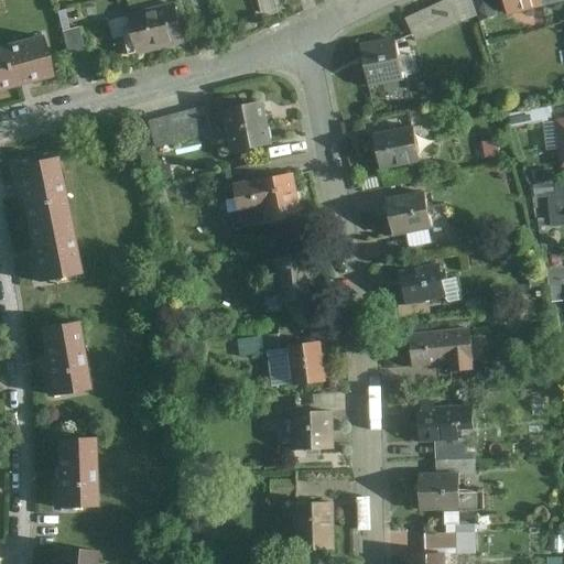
[(455,0),(446,0),(405,18),(418,42),(463,21),(455,0)]
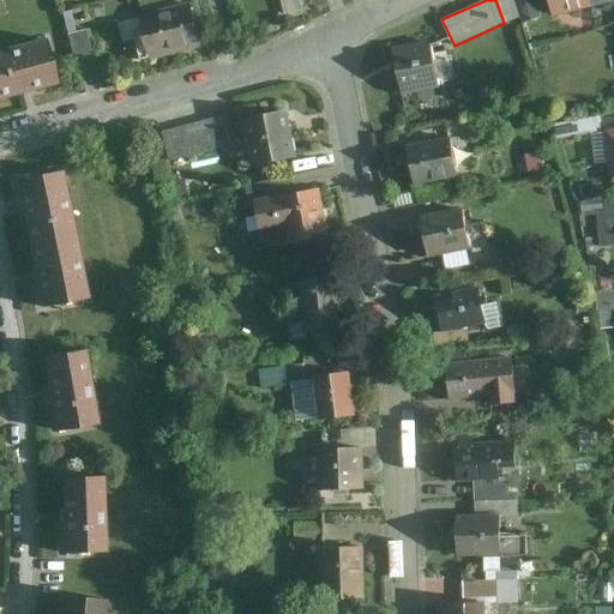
[(541,18),(535,0),(515,0),(522,23),(541,18)]
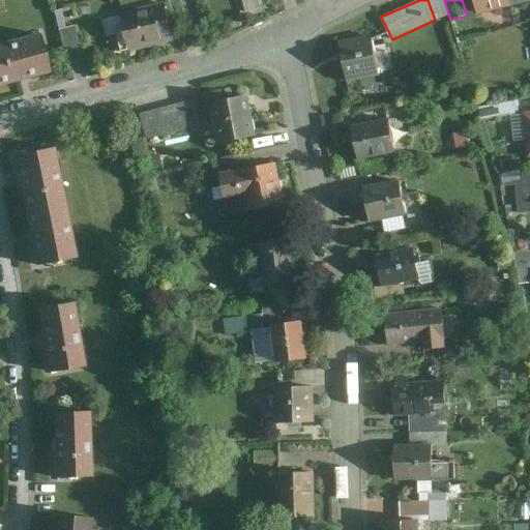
[(511,5),(509,0),(474,0),(478,13),(511,5)]
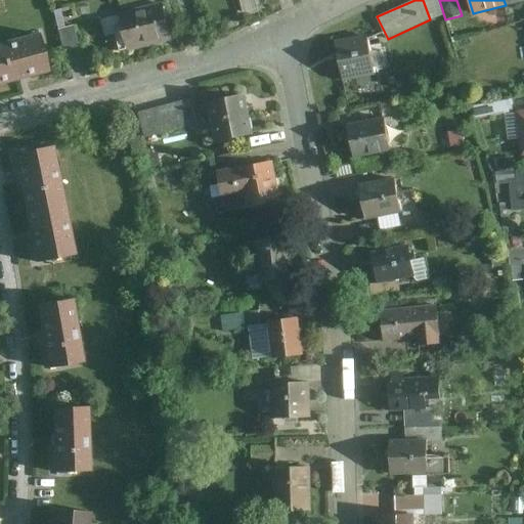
[(163,2),(118,13),(127,52),(172,41),(163,2)]
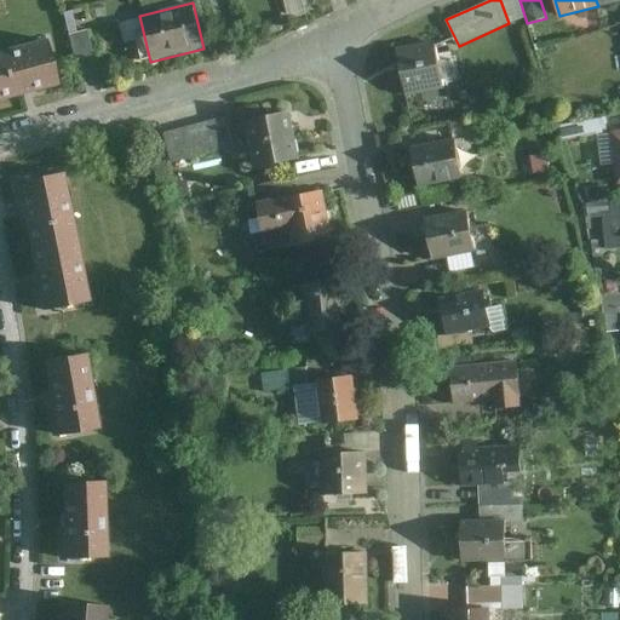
[(47,39),(0,50),(0,99),(58,86),(47,39)]
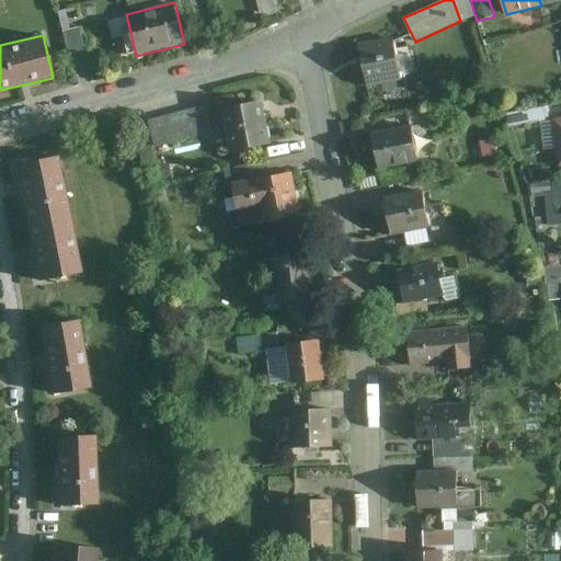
[(395,37),(358,45),(367,88),(403,79),(395,37)]
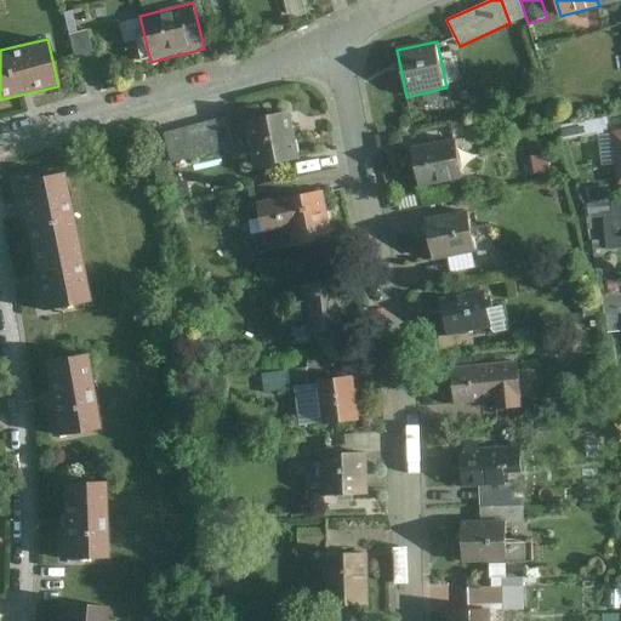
[(291,112),(246,120),(257,167),(301,160),(291,112)]
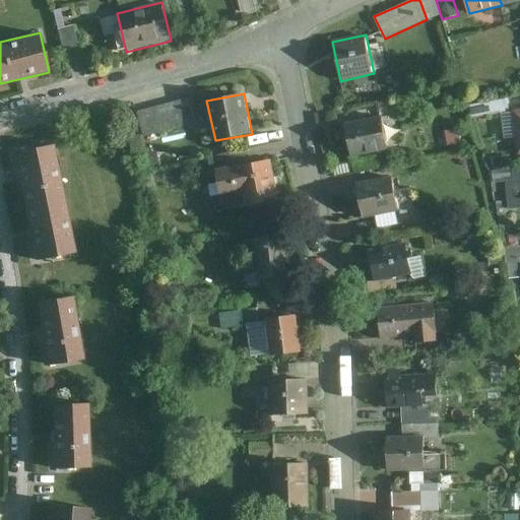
[(189,99),(137,112),(143,138),(196,124),(189,99)]
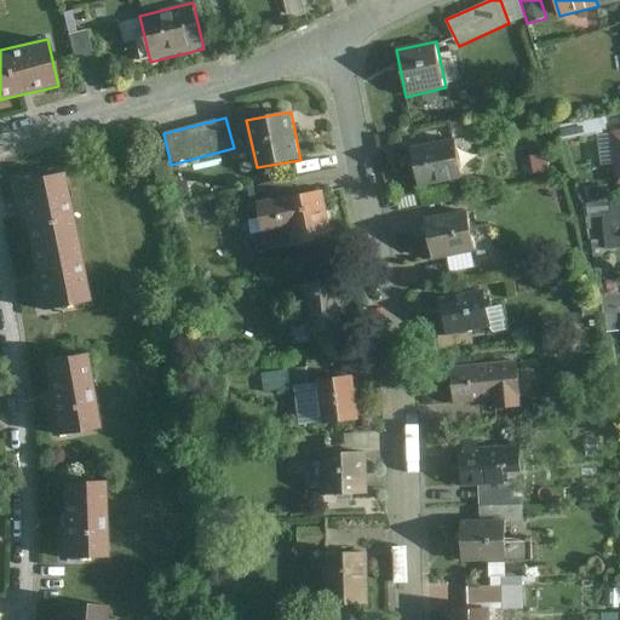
[(606,118),(560,125),(563,142),(609,133),(606,118)]
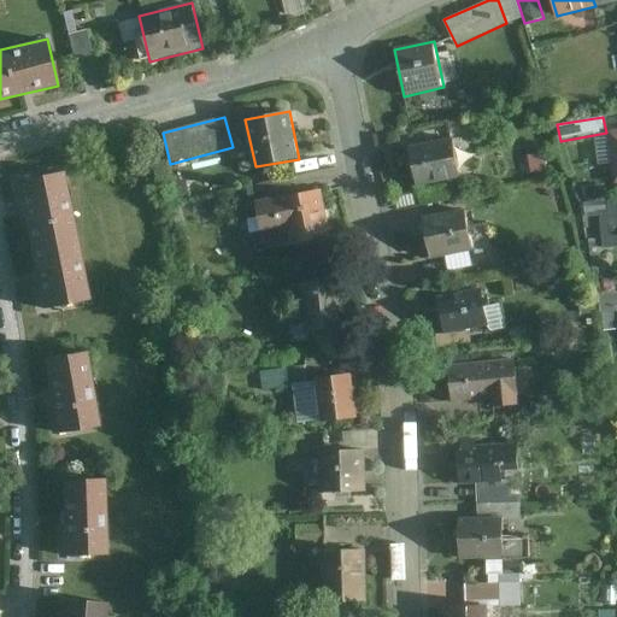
[(453,140),(410,148),(418,187),(460,178),(453,140)]
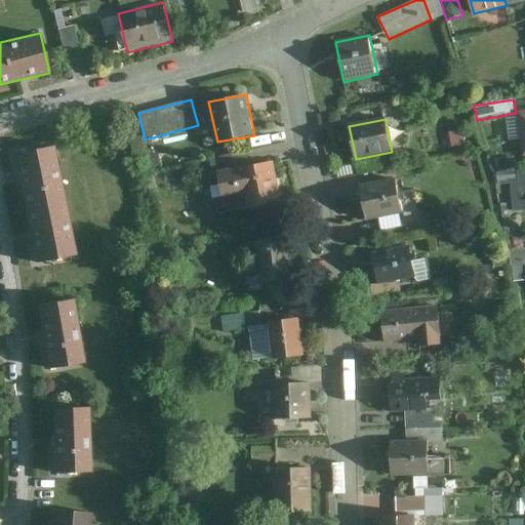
[(12,154),(23,208),(65,200),(54,146),(12,154)]
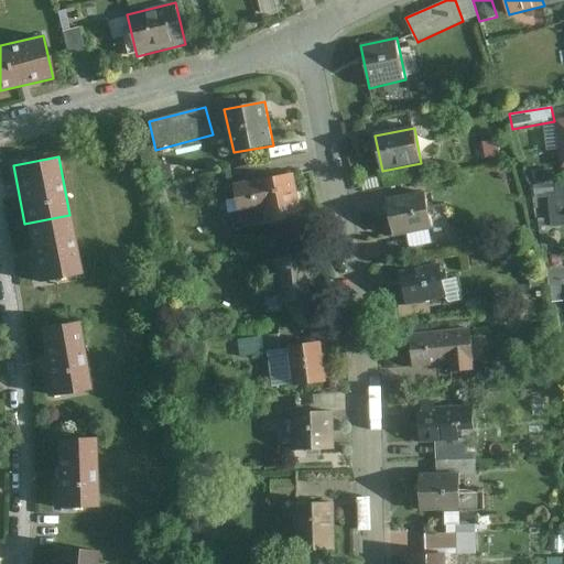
[(229,171),(231,184),(267,179),(263,164),(229,171)]
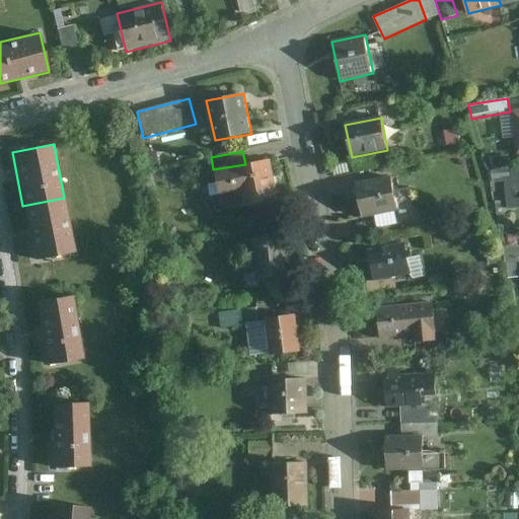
[(245,164),(213,169),(220,212),(279,200),(272,159),(245,164)]
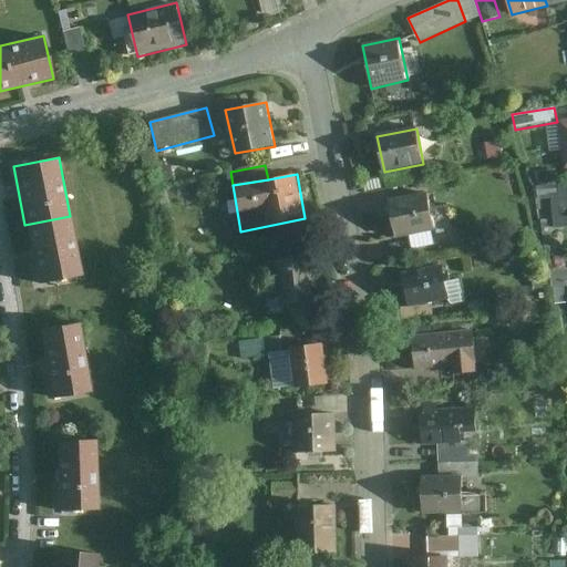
[(566,184),(558,185),(560,203),(553,204),(555,229),(566,227),(566,184)]
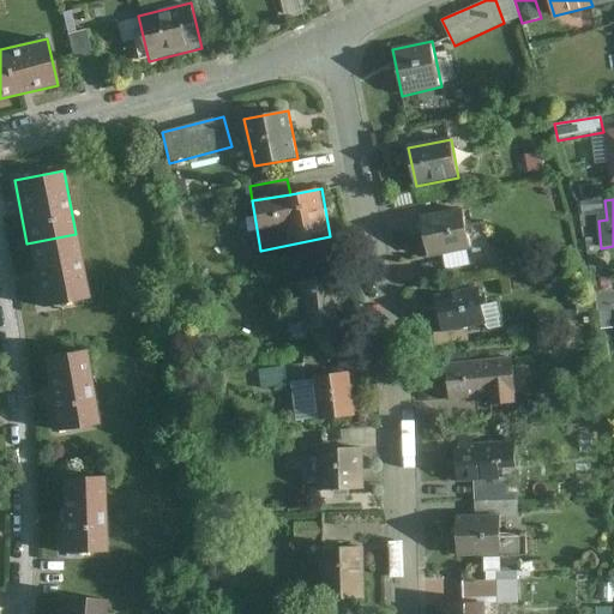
[(464,209),(421,218),(429,259),(473,250),(464,209)]
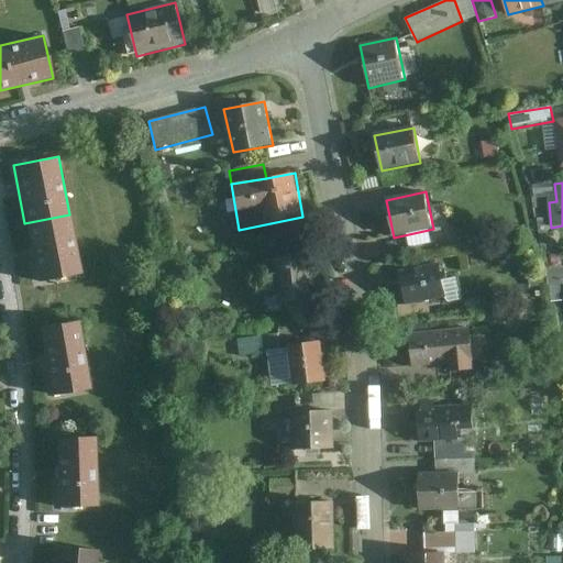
[(24,223),(36,283),(80,274),(69,214),(24,223)]
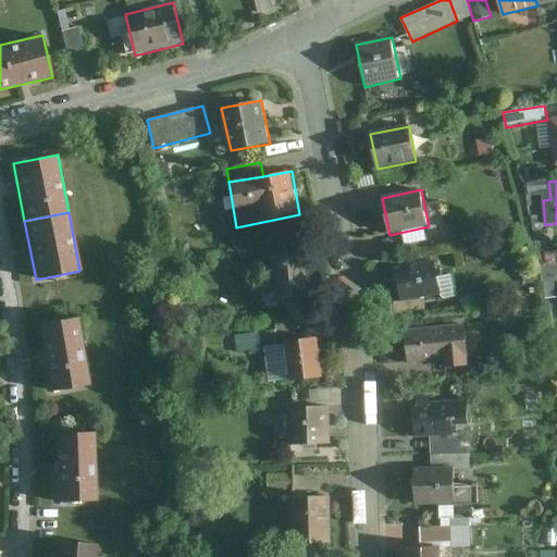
[(310,251),(272,256),(276,298),(314,295),(310,251)]
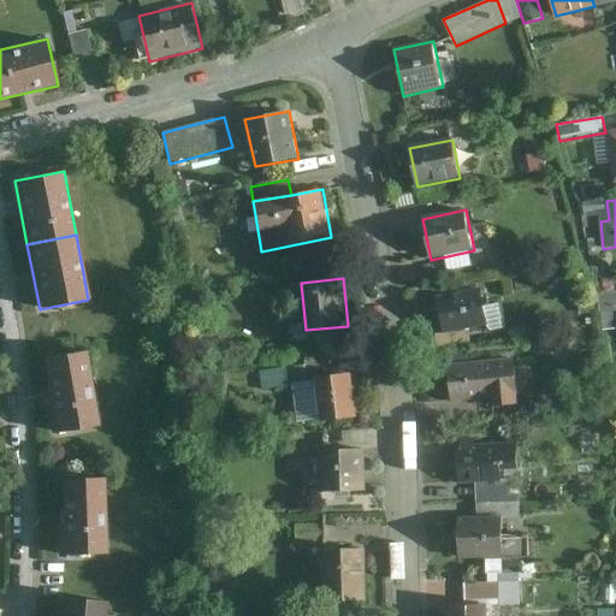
[(480,290),(438,297),(446,335),(489,325),(480,290)]
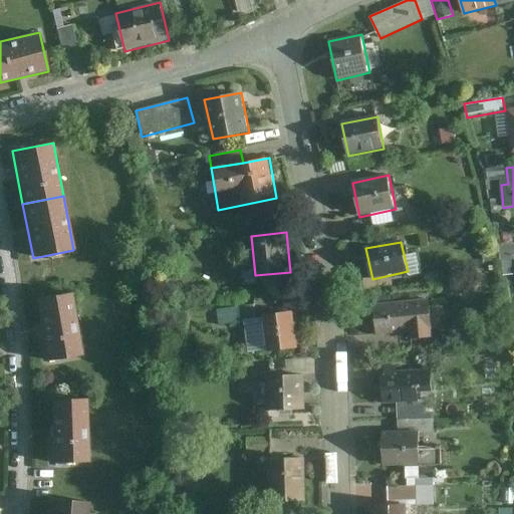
[(513,259),(513,243),(500,244),(501,260),(513,259)]
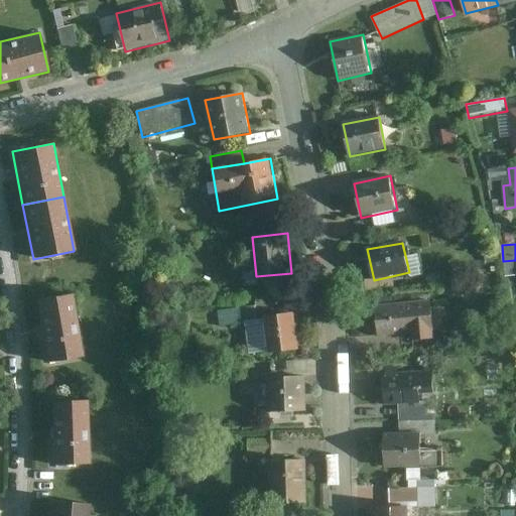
[(81,358),(70,295),(34,301),(44,363),(81,358)]
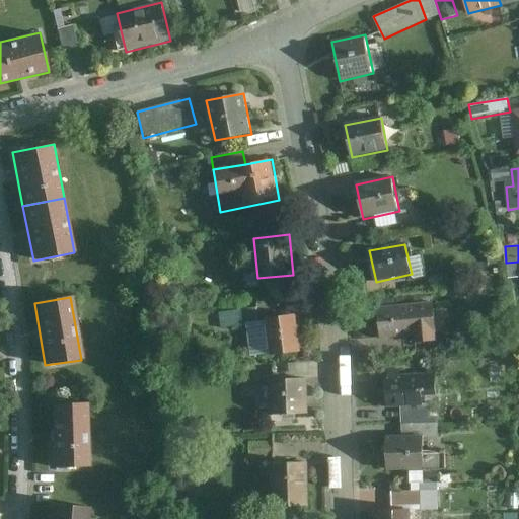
[(434,302),(378,307),(381,339),(414,336),(415,344),(439,341),(434,302)]
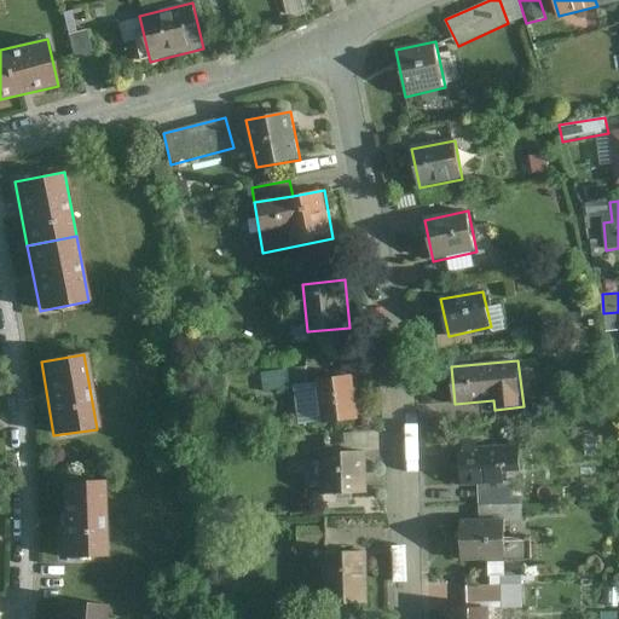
[(354,379),(317,382),(320,427),(358,422),(354,379)]
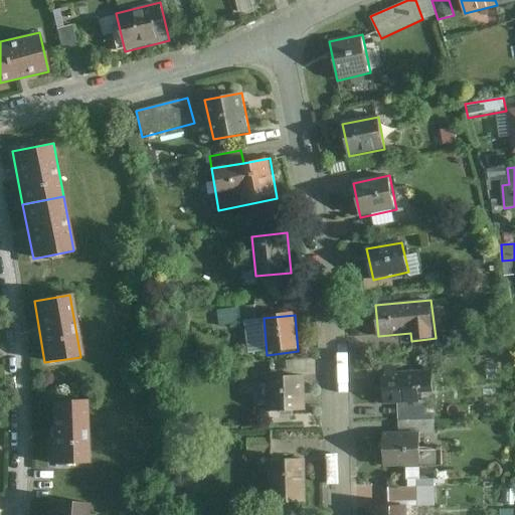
[(433,372),(381,373),(382,405),(398,404),(426,403),(434,403),(433,372)]
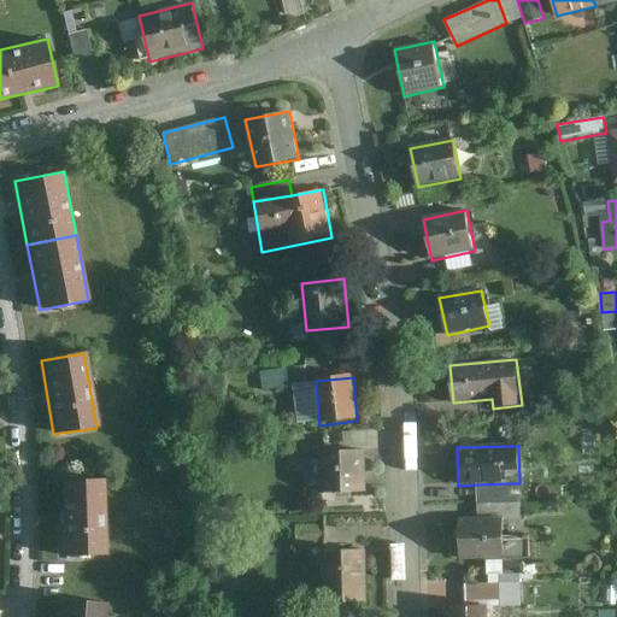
[(365,451),(319,452),(319,495),(366,494),(365,451)]
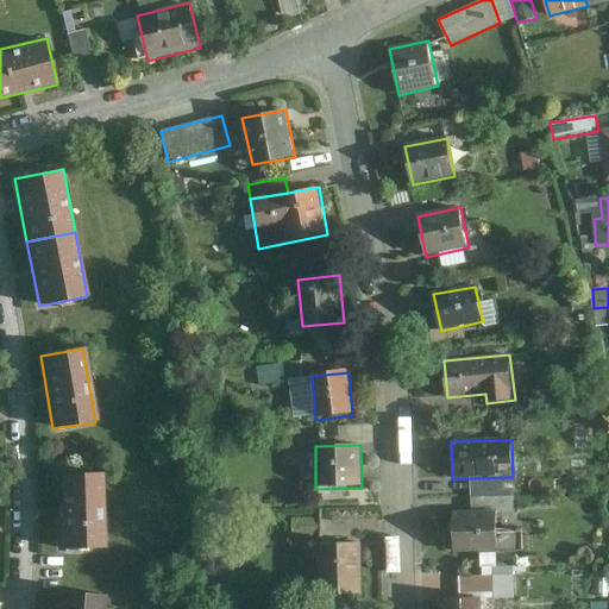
[(105,550),(101,473),(58,476),(61,551),(105,550)]
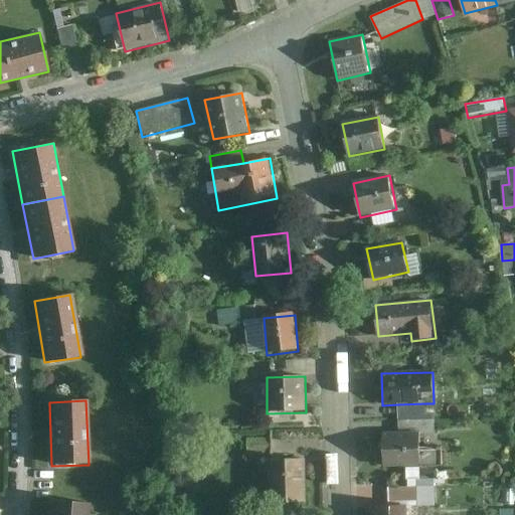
[(398,404),(399,421),(436,420),(436,413),(426,414),(426,403),(398,404)]
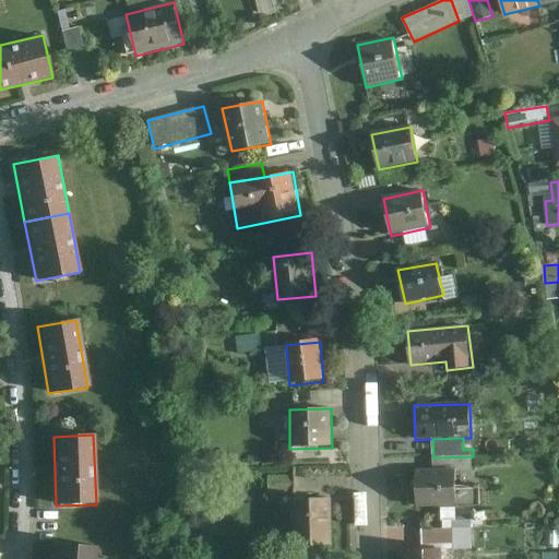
[(433,458),(433,472),(456,472),(473,471),(473,456),(433,458)]
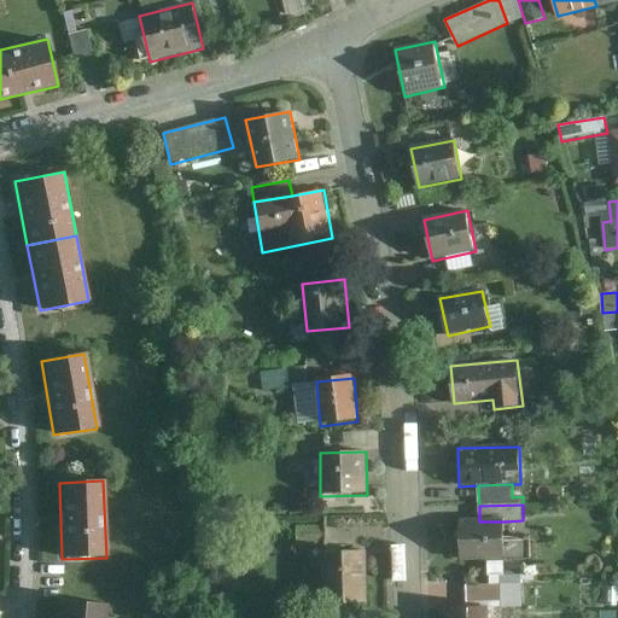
[(479,522),(461,522),(461,563),(532,561),(532,538),(506,538),(505,522),(479,522)]
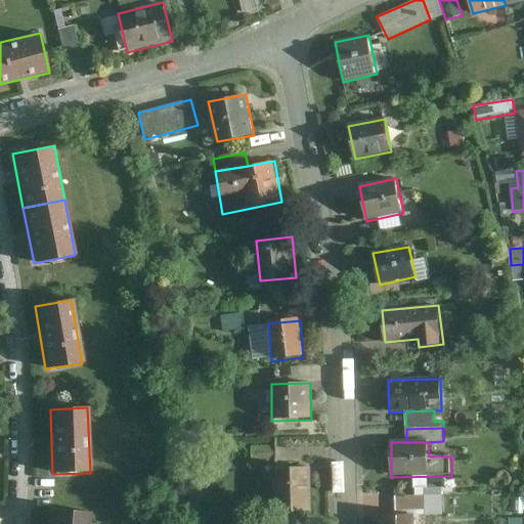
[(311,471),(273,471),(273,512),(311,510),(311,471)]
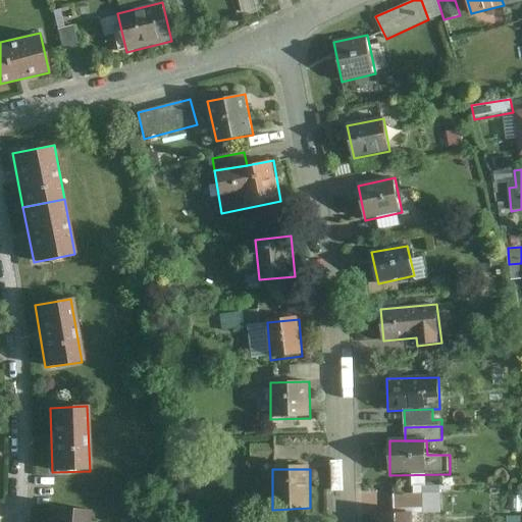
[(89,521),(90,512),(50,508),(48,521),(89,521)]
